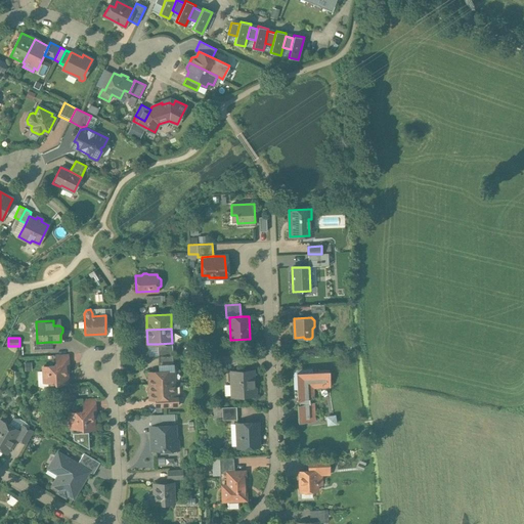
[(172,343),(158,344),(159,355),(173,355),(172,343)]
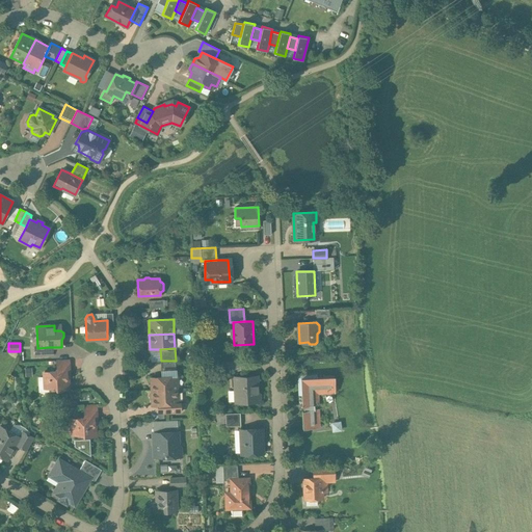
[(160,349),(151,349),(151,362),(161,361),(160,349)]
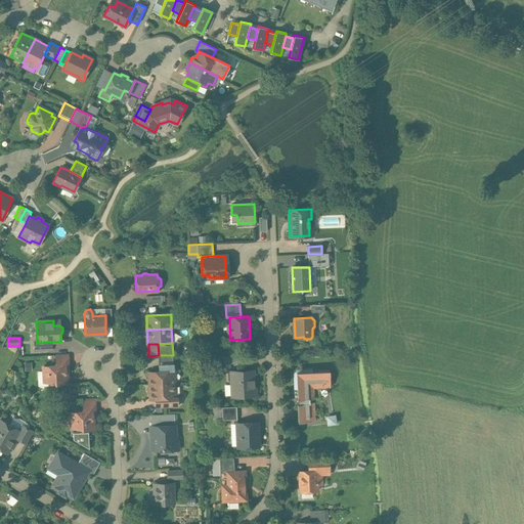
[(68,354),(55,355),(56,364),(69,363),(68,354)]
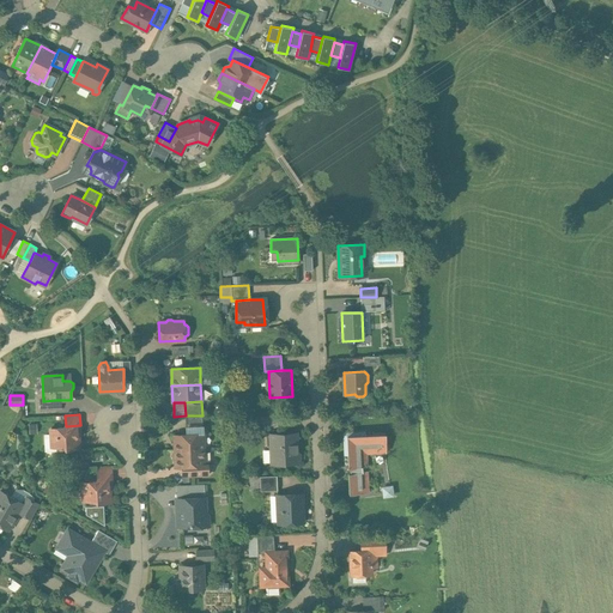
[(202,416),(186,416),(186,435),(202,434),(202,416)]
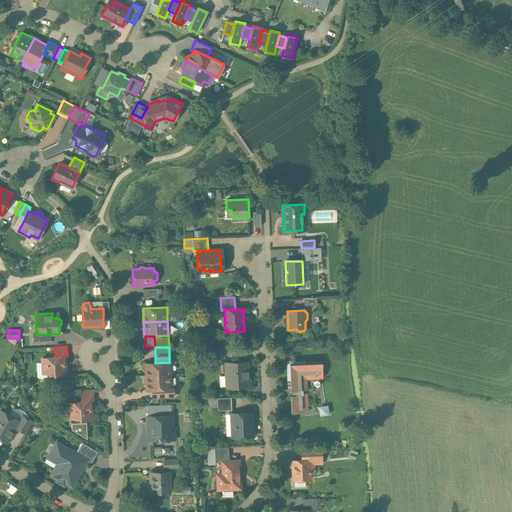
[(231,347),(217,348),(217,356),(231,355),(231,347)]
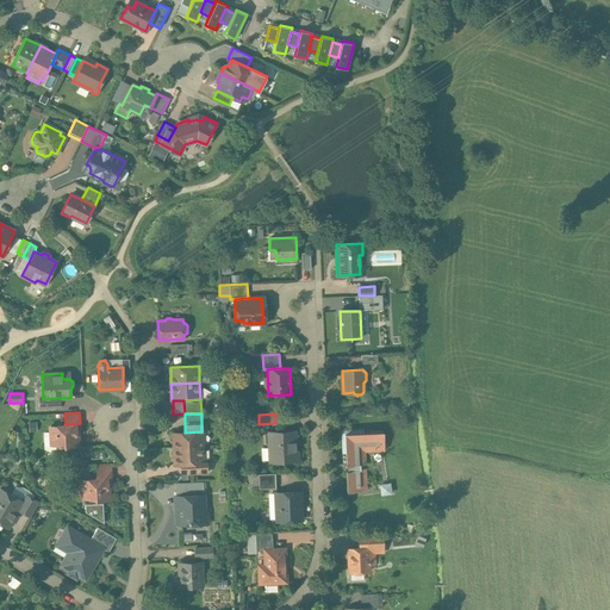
[(80,423),(66,424),(63,427),(50,427),(50,433),(44,434),(45,448),(75,447),(75,437),(80,431),(80,423)]
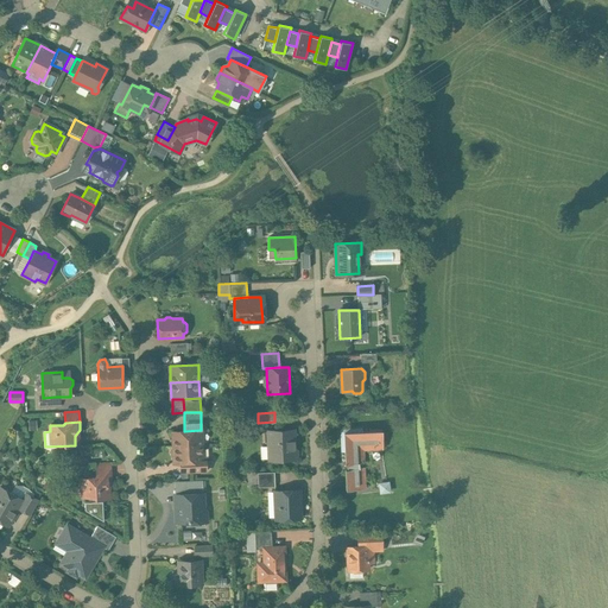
[(362,428),(340,429),(341,451),(344,451),(346,466),(347,466),(347,470),(360,468),(359,463),(365,463),(363,450),(382,450),(382,431),(362,431),(362,428)]
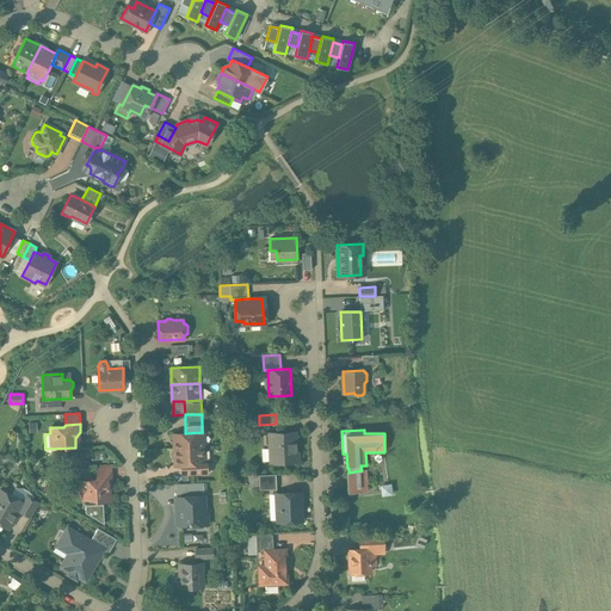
[(295,431),(270,432),(271,463),(296,462),(296,461),(298,457),(298,454),(296,451),(295,431)]
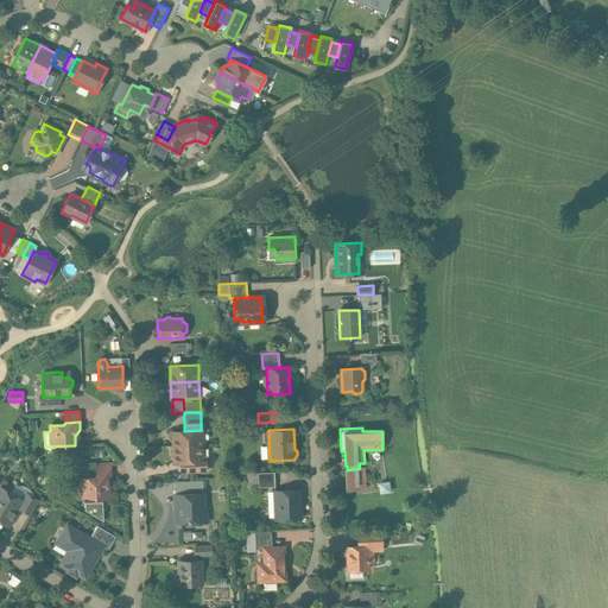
[(184,431),(172,431),(173,447),(202,445),(201,430),(184,431)]
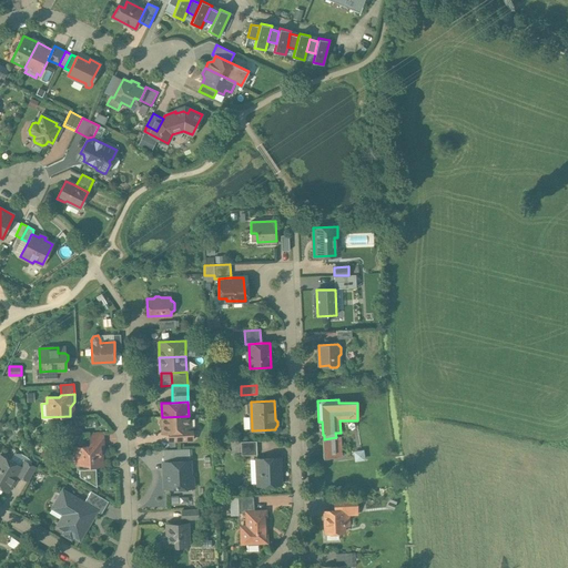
[(189,416),(162,417),(163,433),(169,433),(169,440),(192,439),(192,430),(190,432),(189,416)]
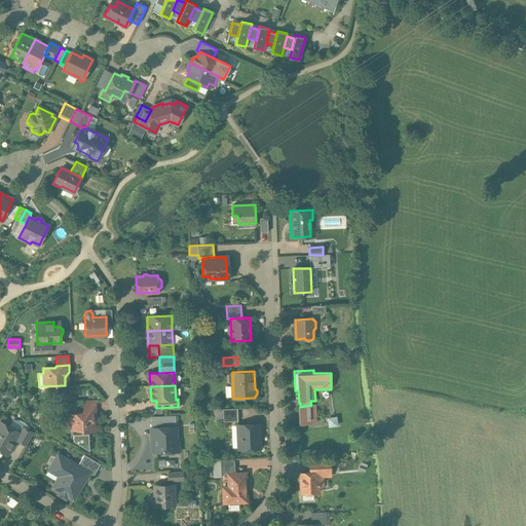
[(300,407),(299,407),(300,424),(316,423),(315,405),(311,405),(300,407)]
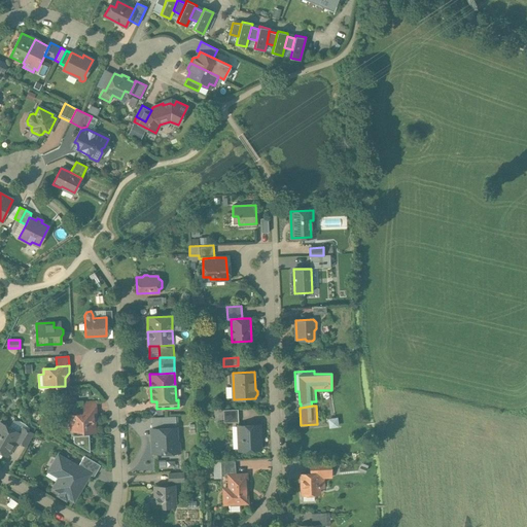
[(238,409),(223,410),(223,422),(238,421),(238,409)]
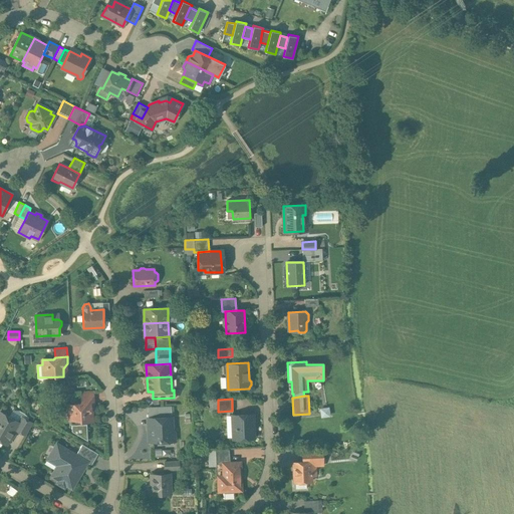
[(94,410),(94,402),(67,403),(68,420),(77,420),(80,422),(93,421),(93,410),(94,410)]
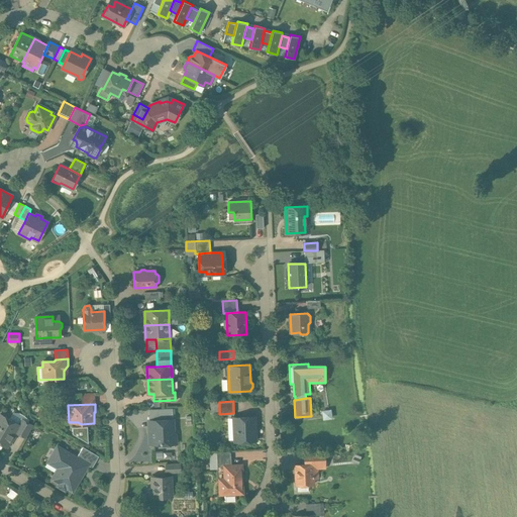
[(322,410),(324,420),(333,418),(332,409),(322,410)]
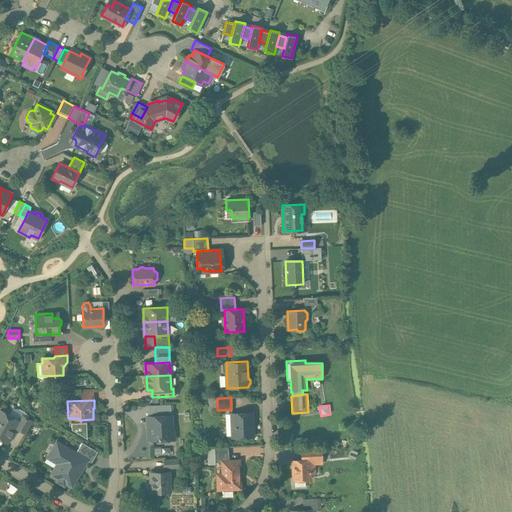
[(18,421),(0,410),(0,437),(7,442),(15,427),(18,421)]
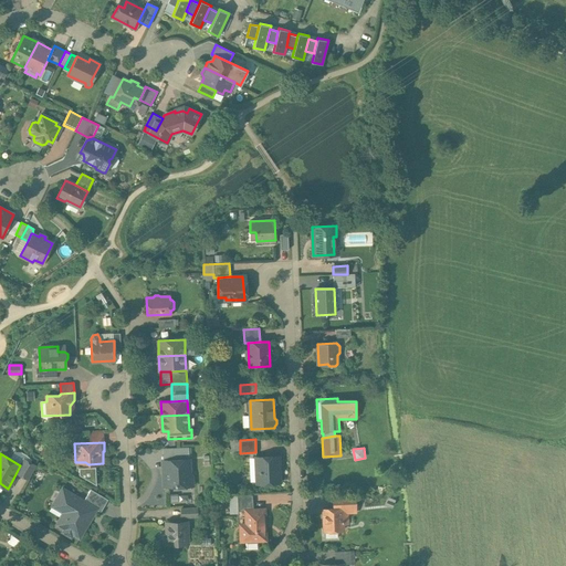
[(276,457),(255,457),(257,472),(259,472),(260,482),(271,482),(271,483),(280,482),(279,460),(276,458),(276,457)]
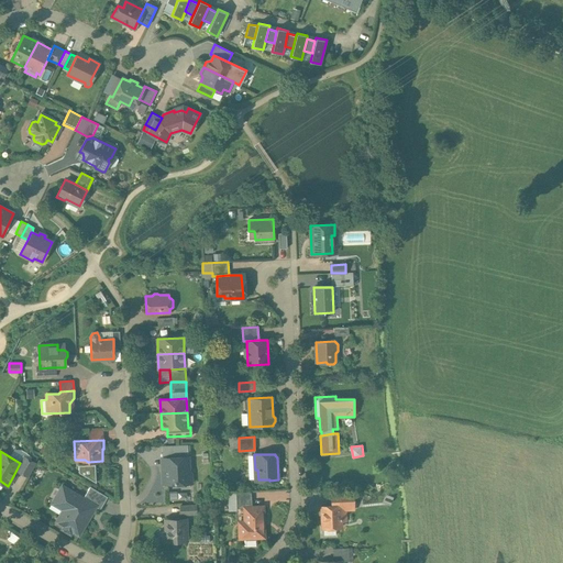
[(35,463),(23,456),(20,463),(17,470),(28,476),(35,463)]
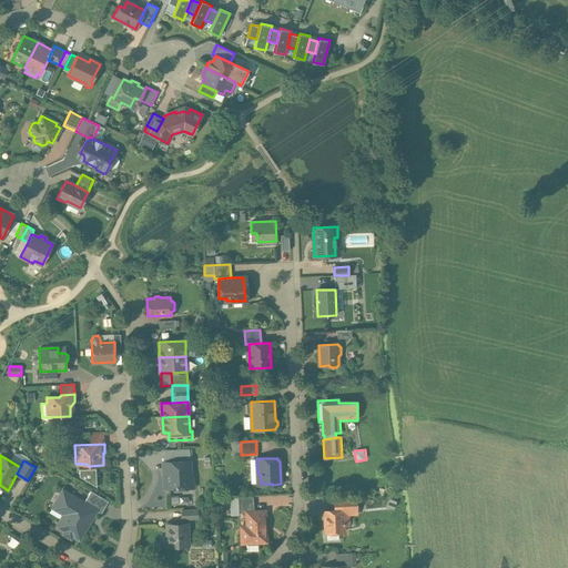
[(166,475),(168,488),(180,488),(182,486),(192,485),(191,477),(189,475),(189,460),(164,462),(164,475),(166,475)]
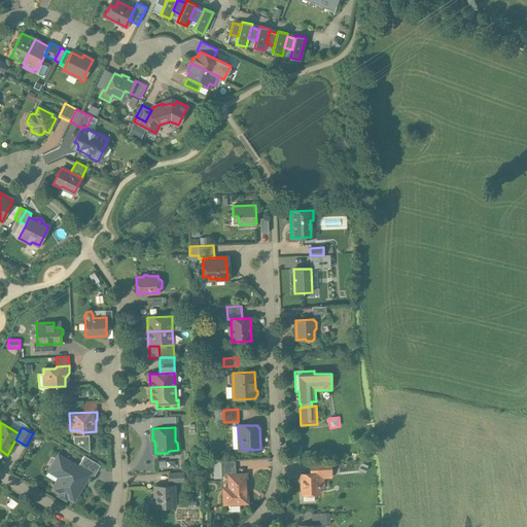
[(91,446),(90,433),(72,434),(73,447),(91,446)]
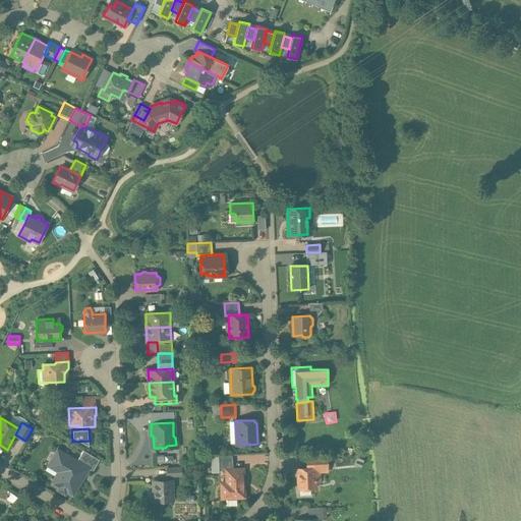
[(76,461),(57,450),(50,463),(60,469),(53,482),(60,486),(58,489),(65,494),(66,490),(72,495),(88,469),(89,468),(76,461)]
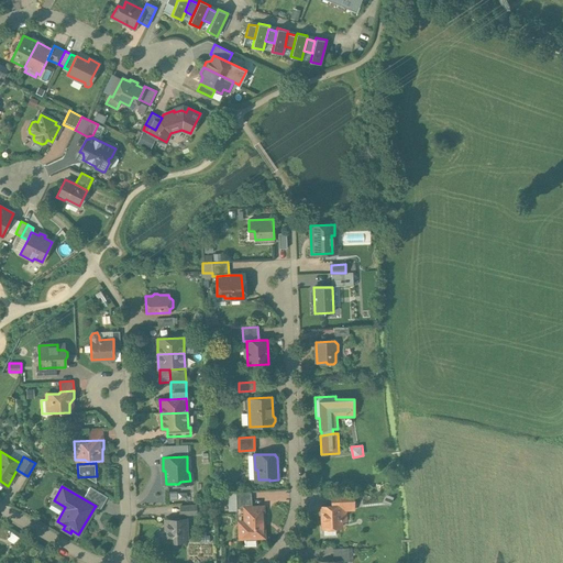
[(108,497),(90,486),(83,498),(96,506),(95,507),(100,509),(108,497)]
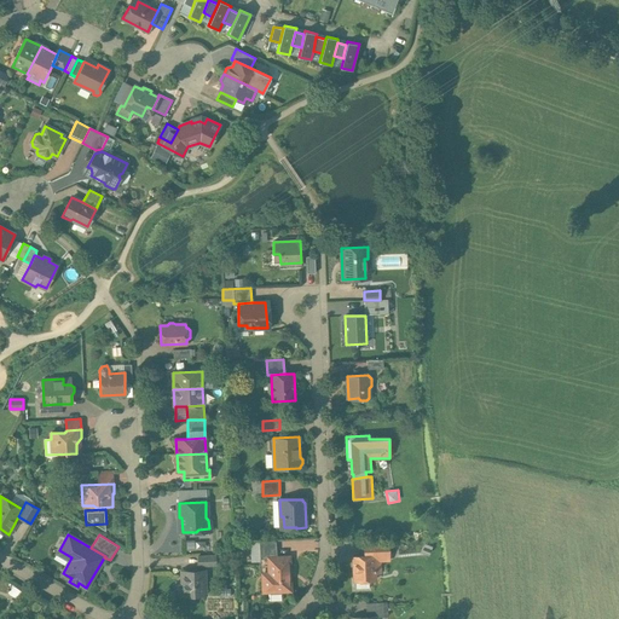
[(276,541),(259,542),(260,560),(268,559),(268,557),(277,557),(276,541)]
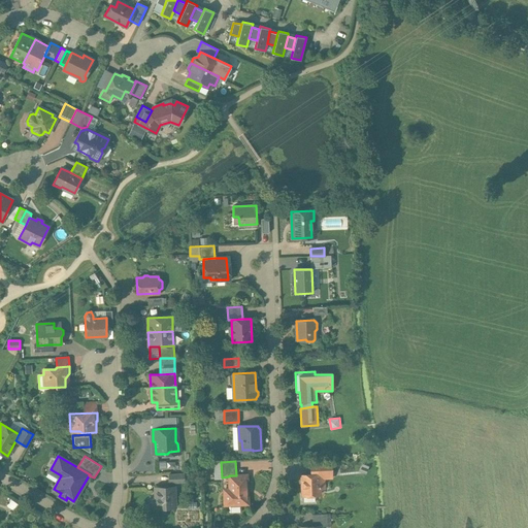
[(331,462),(317,462),(318,474),(324,474),(332,474),(331,462)]
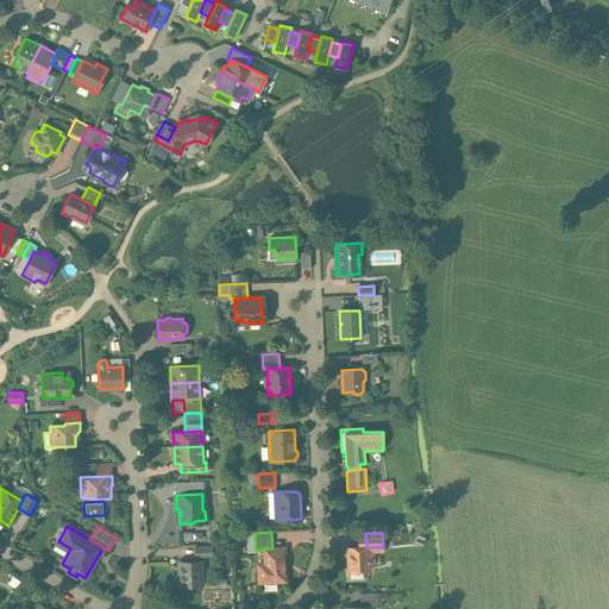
[(366,547),(349,547),(350,571),(368,571),(368,564),(374,564),(374,547),(366,547)]
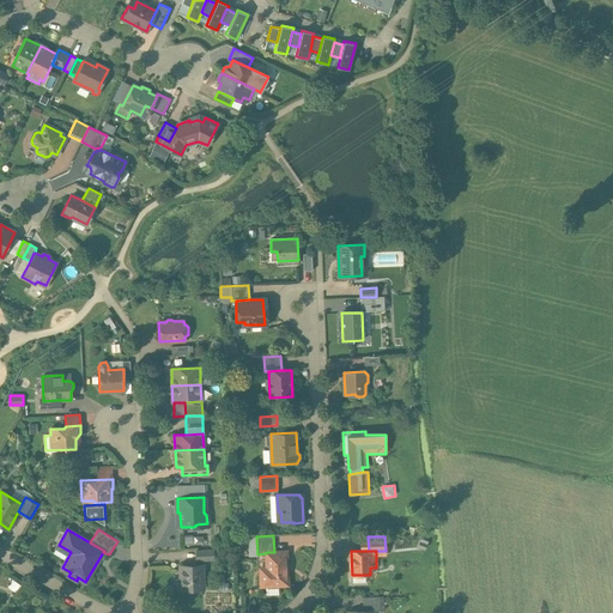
[(274,552),(266,552),(266,553),(267,574),(260,574),(261,586),(267,586),(267,595),(279,595),(278,586),(287,584),(286,552),(274,552)]
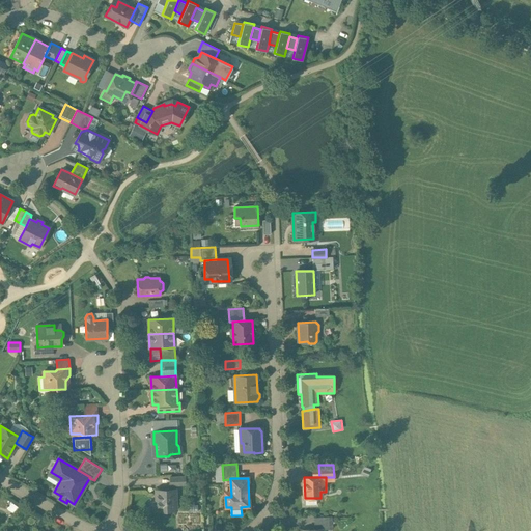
[(174,488),(156,490),(157,511),(175,510),(174,488)]
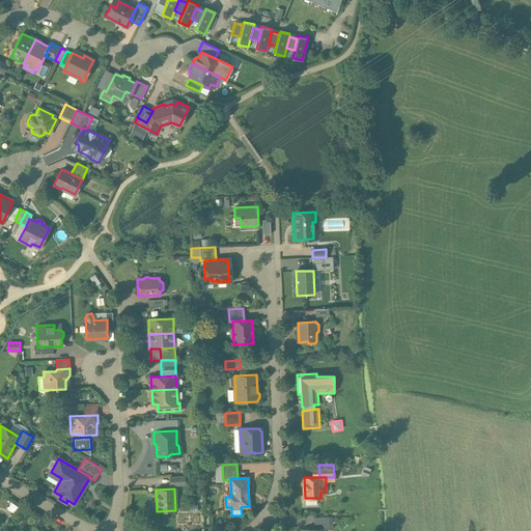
[(328,516),(314,518),(314,530),(320,529),(322,530),(329,529),(328,516)]
